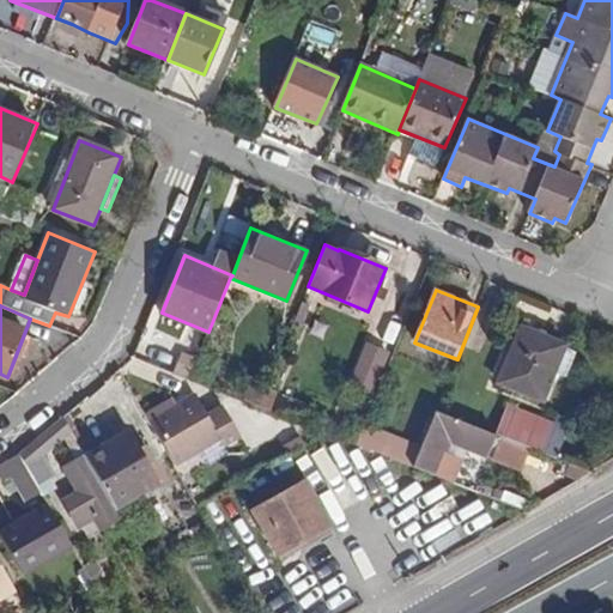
[(568,346),(521,327),(498,383),(544,401),(568,346)]
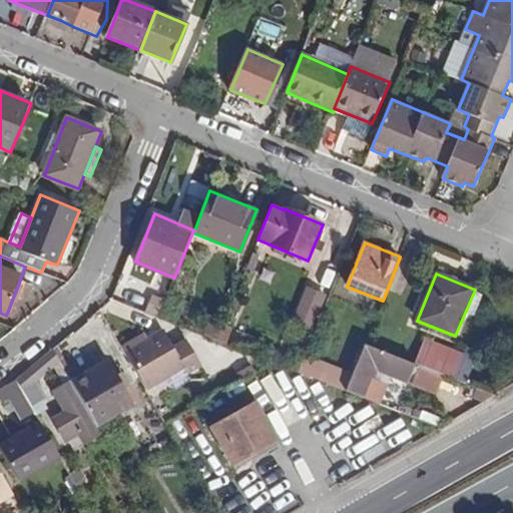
[(292,320),(313,329),(328,292),(308,283),(292,320)]
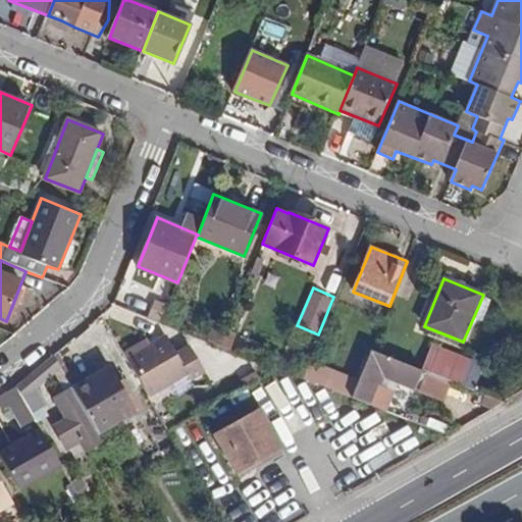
[(208,342),(220,347),(227,329),(215,324),(208,342)]
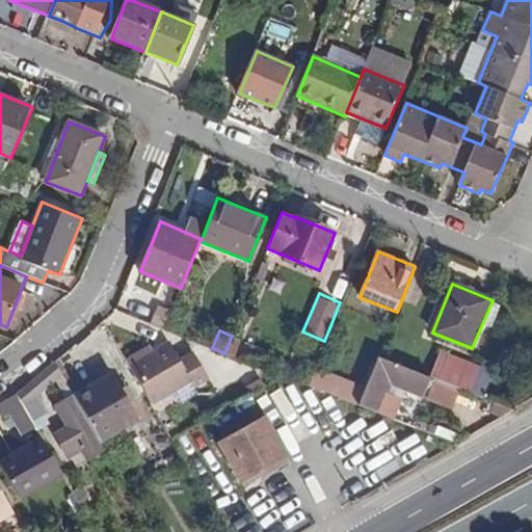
[(243,340),(232,336),(224,353),(236,357),(243,340)]
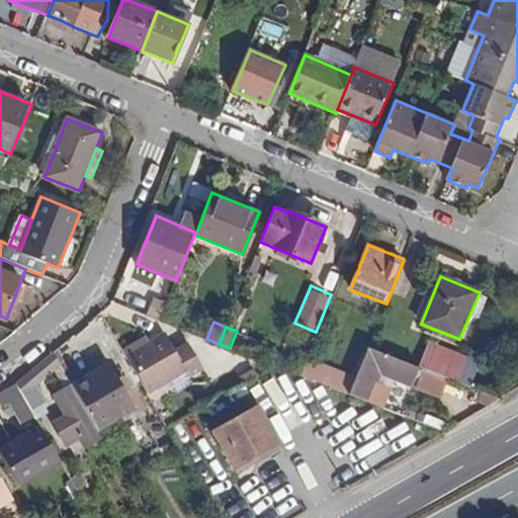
[(176,351),(165,333),(148,343),(126,356),(148,393),(186,371),(189,376),(204,368),(189,344),(176,351)]
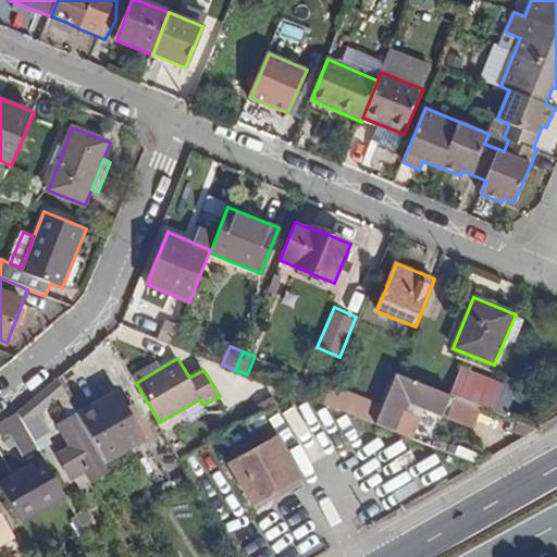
[(155,362),(132,375),(136,383),(159,369),(155,362)]
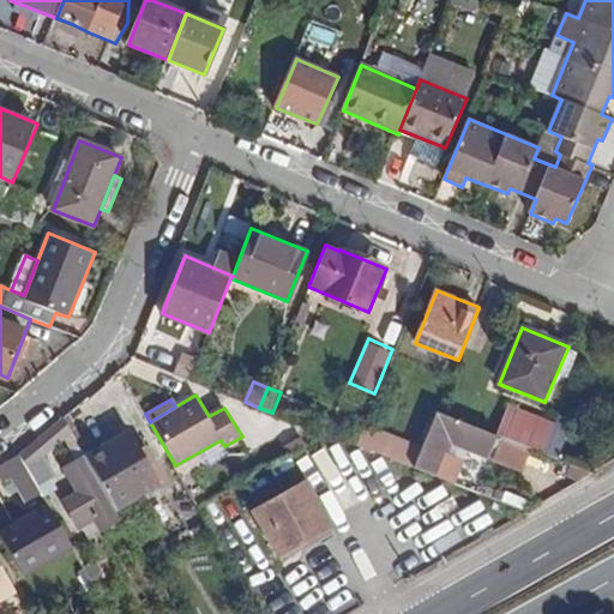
[(497,435),(437,411),(414,468),(438,477),(447,455),(452,445),(488,459),(491,453),(497,435)]
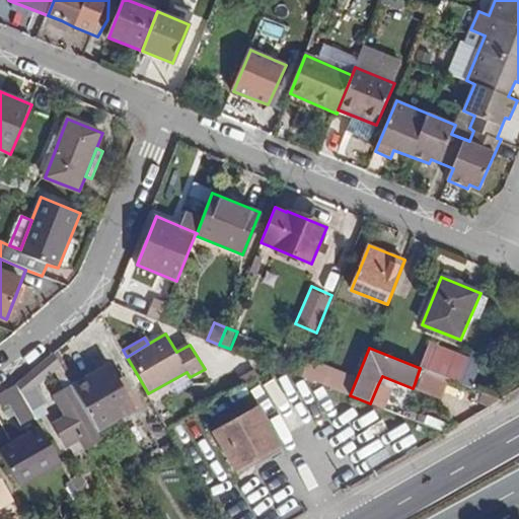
[(54,353),(16,384),(31,412),(45,402),(36,388),(61,366),(54,353)]
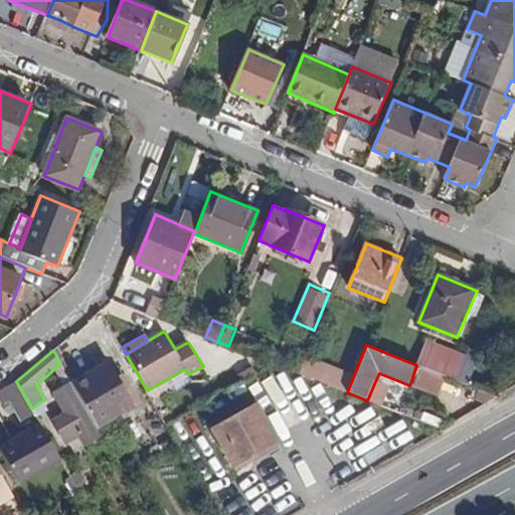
[(72,382),(98,427),(134,406),(108,362),(72,382)]
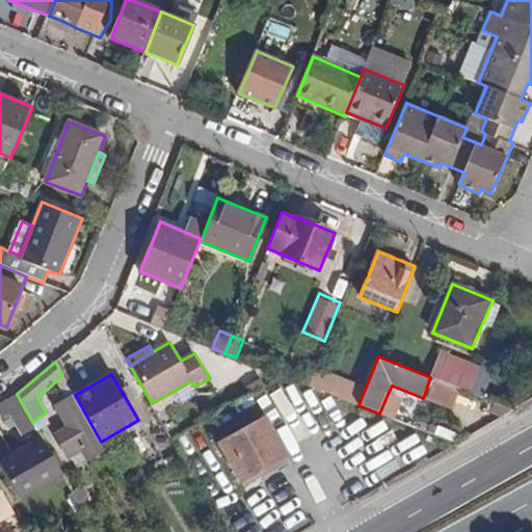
[(425,393),(448,403),(455,387),(430,377),(425,393)]
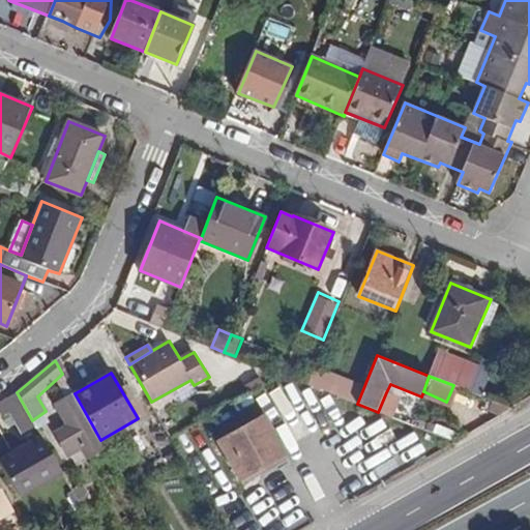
[(36,427),(32,420),(17,392),(3,401),(9,412),(23,435),(36,427)]
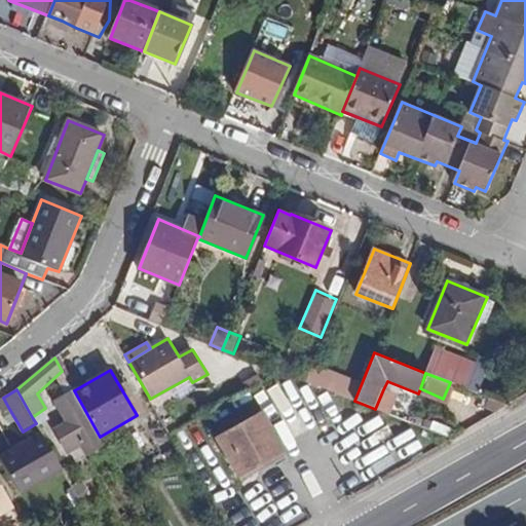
[(387,414),(396,395),(383,389),(375,409),(387,414)]
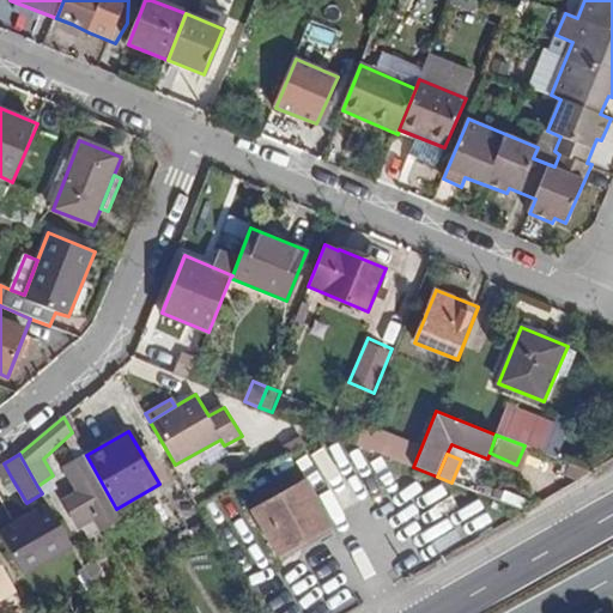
[(116,509),(86,455),(64,468),(78,492),(64,501),(78,528),(93,520),(101,532),(122,519),(116,509)]
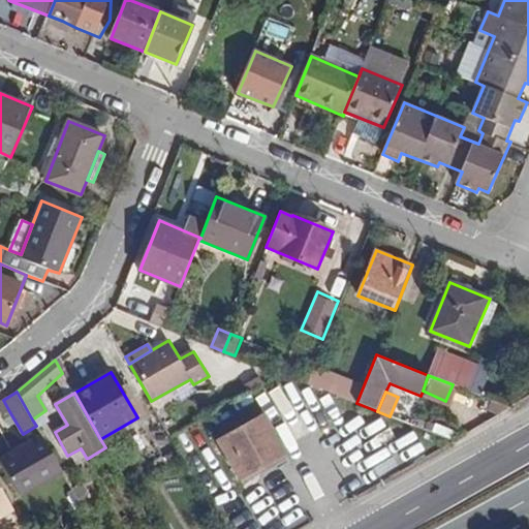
[(0,412),(2,415),(9,411),(3,400),(0,401),(0,412)]
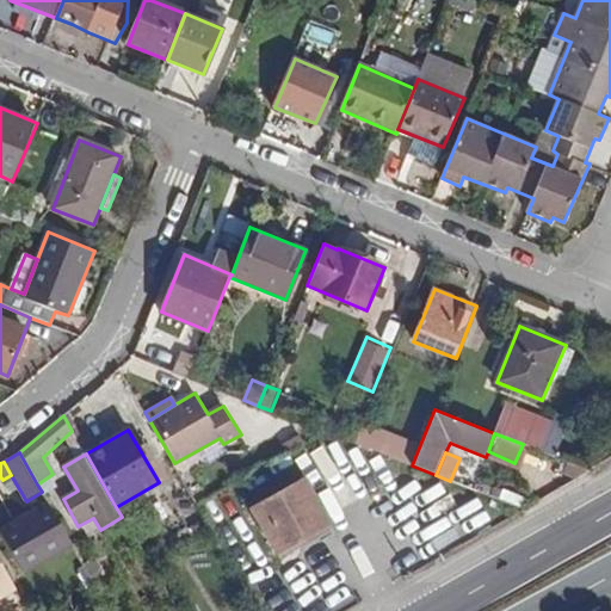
[(513,473),(504,494),(522,503),(531,480),(513,473)]
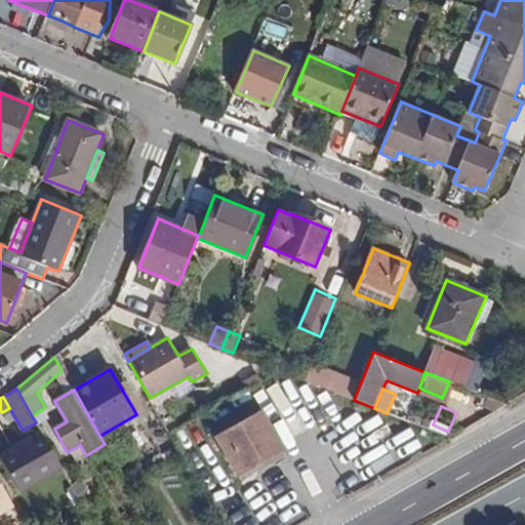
[(286,451),(261,409),(213,437),(237,478),(286,451)]
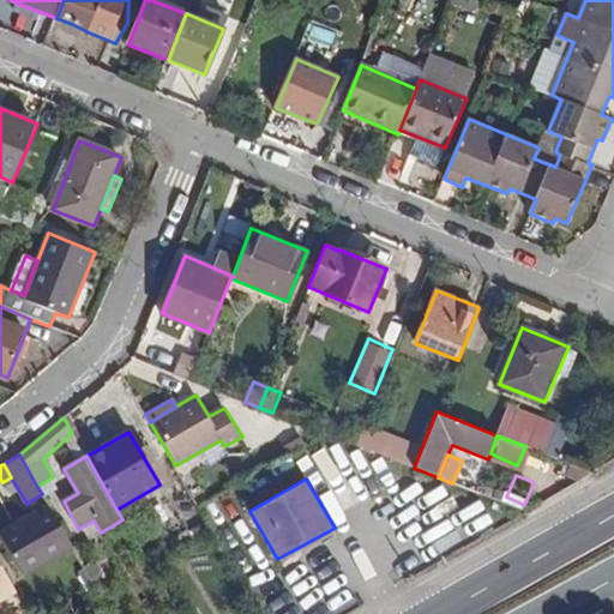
[(73,548),(49,506),(0,534),(24,577),(73,548)]
